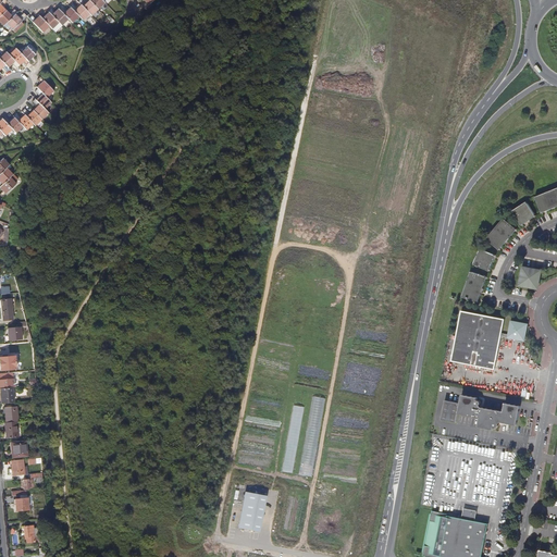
[(89,0),(89,1),(97,10),(103,3),(103,2),(100,0),(89,0)]
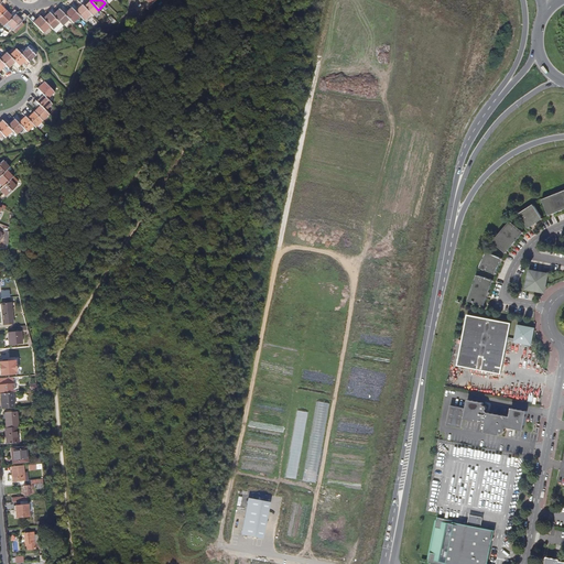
[(86,4),(83,7),(91,17),(98,10),(90,1),(86,4)]
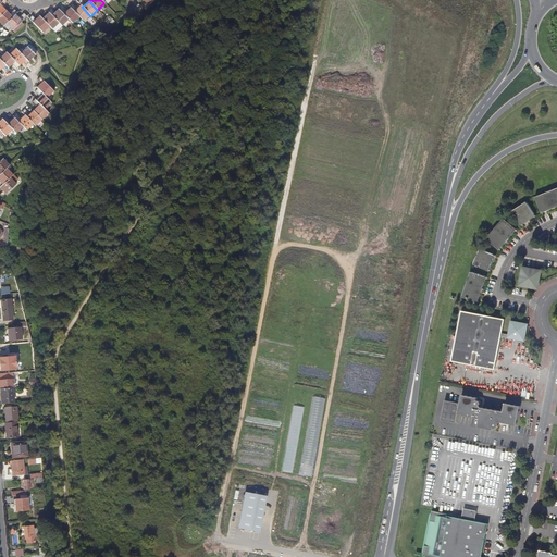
[(72,3),(69,7),(70,8),(78,16),(85,23),(91,17),(90,16),(82,7),(81,5),(77,9),(72,3)]
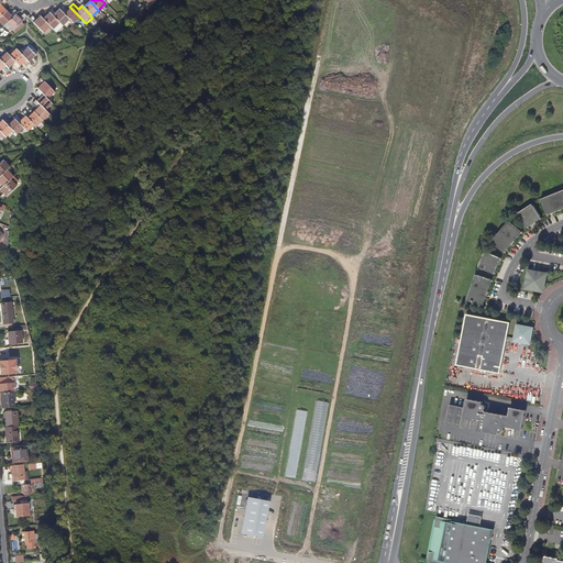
[(67,11),(62,7),(58,9),(68,19),(73,23),(79,17),(70,8),(67,11)]
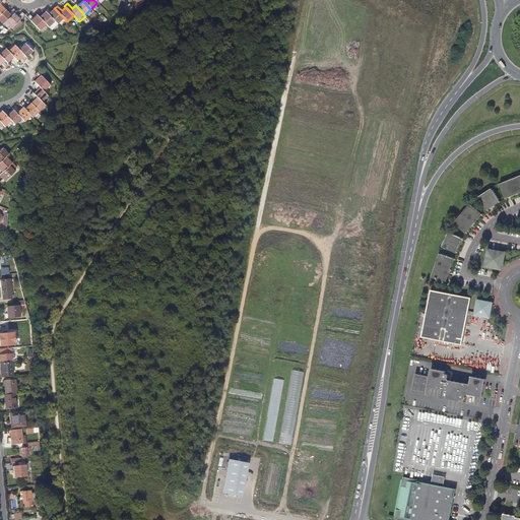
[(8,13),(5,10),(0,14),(0,19),(3,23),(6,21),(14,13),(16,11),(13,8),(8,13)]
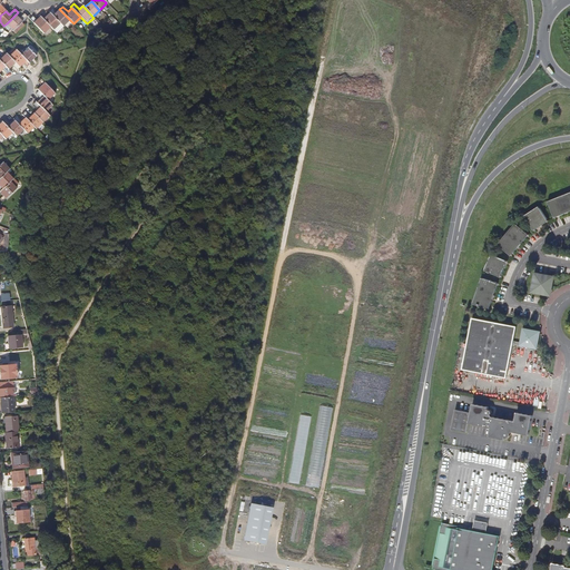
[(56,13),(52,16),(59,23),(62,26),(69,19),(59,9),(56,13)]
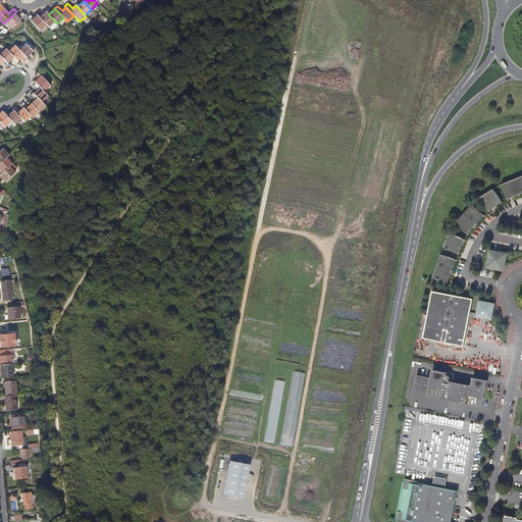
[(39,11),(36,14),(37,14),(46,24),(49,28),(54,21),(48,14),(45,11),(42,14),(39,11)]
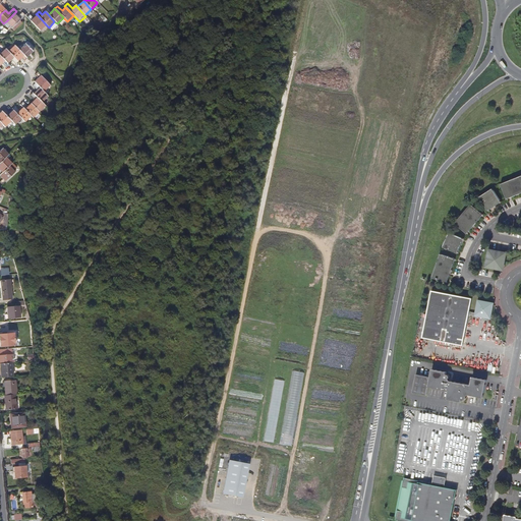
[(12,27),(20,19),(24,15),(22,12),(18,17),(14,13),(6,21),(12,27)]
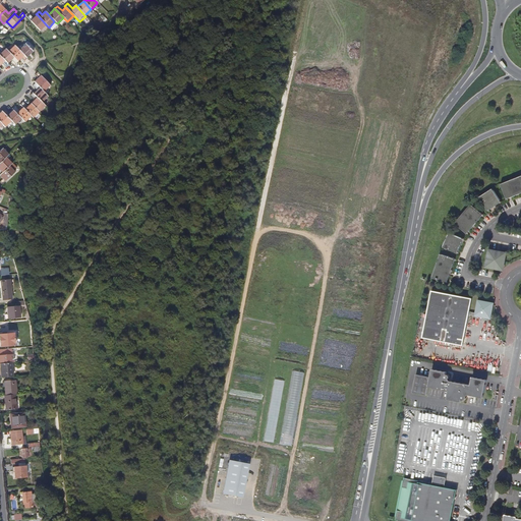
[(34,18),(30,14),(26,17),(31,21),(40,31),(46,24),(37,14),(34,18)]
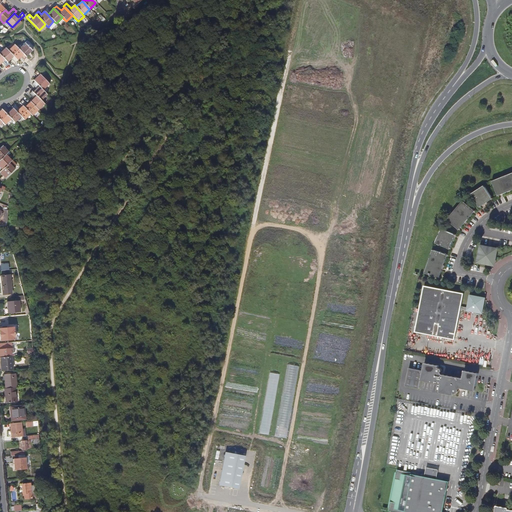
[(27,41),(19,49),(25,56),(34,48),(27,41)]
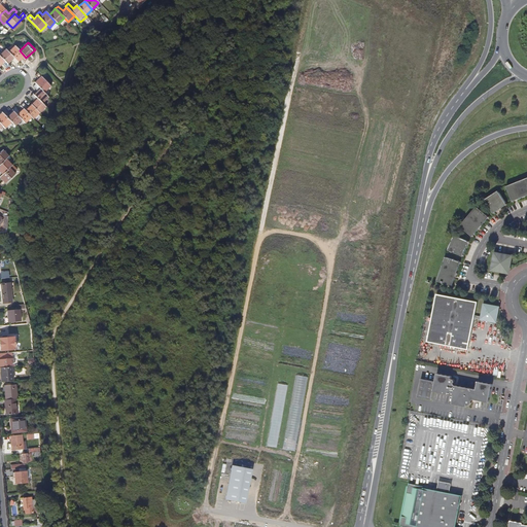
[(25,62),(27,59),(26,58),(20,50),(15,46),(8,53),(18,62),(21,58),(25,62)]
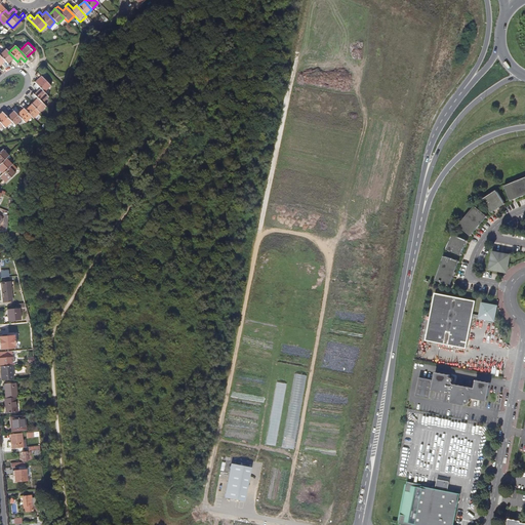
[(15,66),(18,63),(17,62),(8,52),(6,49),(0,54),(0,56),(6,64),(10,61),(15,66)]
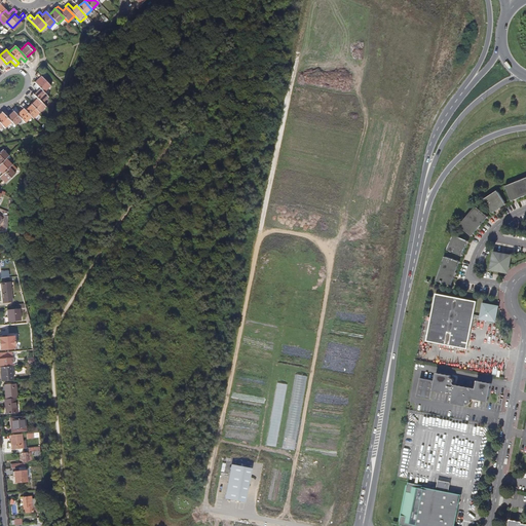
[(6,69),(9,66),(6,64),(0,57),(0,65),(1,64),(6,69)]
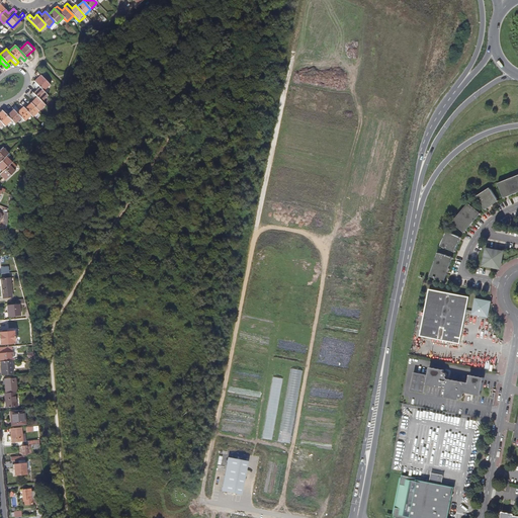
[(37,71),(33,74),(37,79),(34,82),(35,83),(42,90),(49,84),(37,71)]
